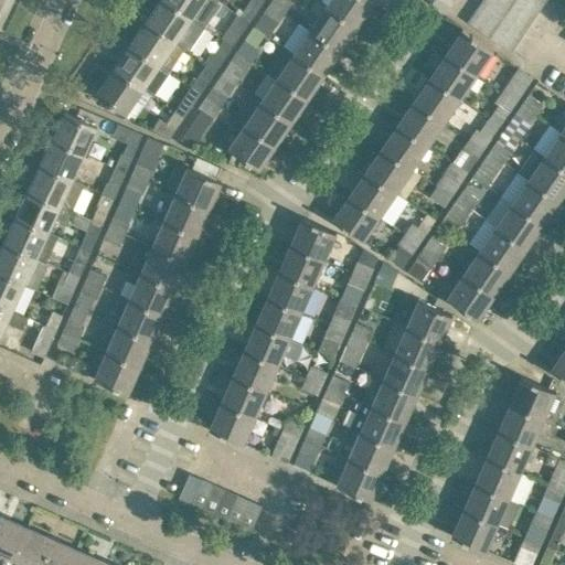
[(159,0),(145,21),(184,49),(185,48),(189,50),(206,25),(191,16),(190,17),(166,0),(159,0)]
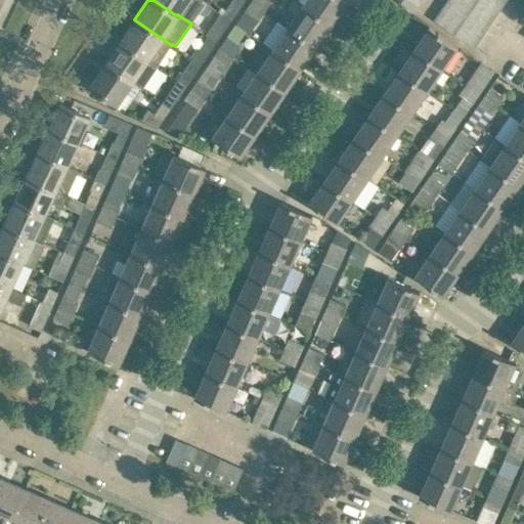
[(206,2),(203,0),(154,0),(176,15),(177,14),(185,2),(199,12),(206,2)]
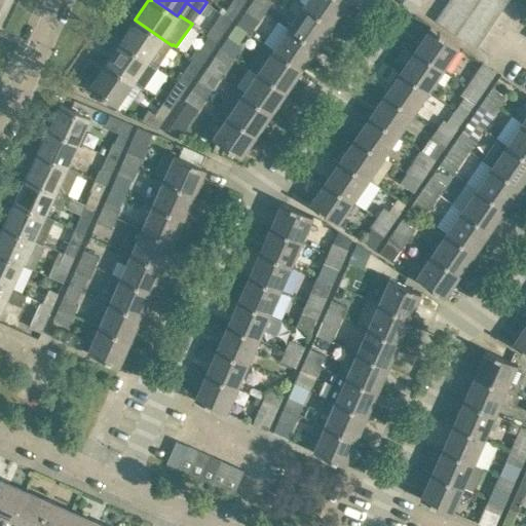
[(231,21),(246,0),(232,0),(223,14),(231,21)]
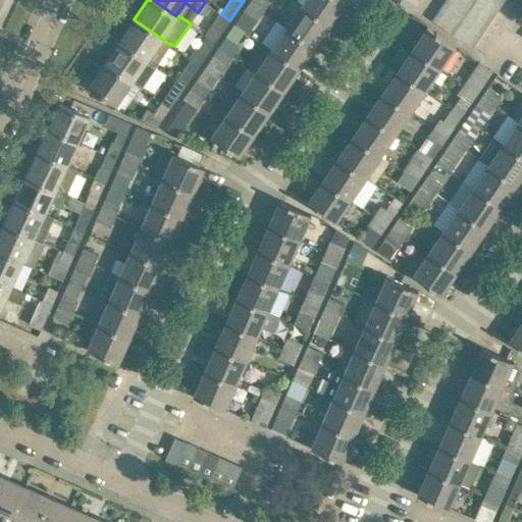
[(250,0),(250,1),(264,11),(270,1),(268,0),(250,0)]
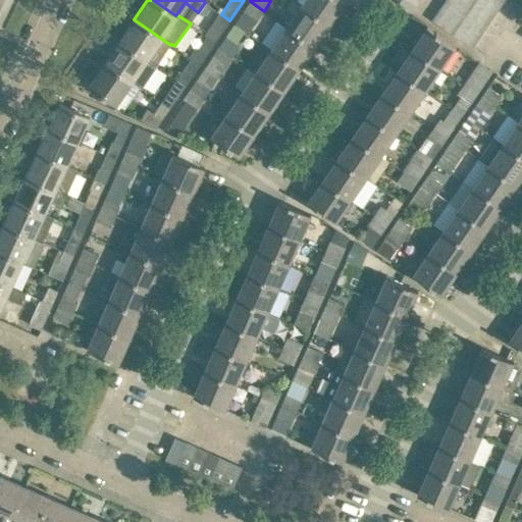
[(330,23),(302,4),(295,0),(293,0),(288,7),(296,13),(286,27),(315,46),(330,23)]
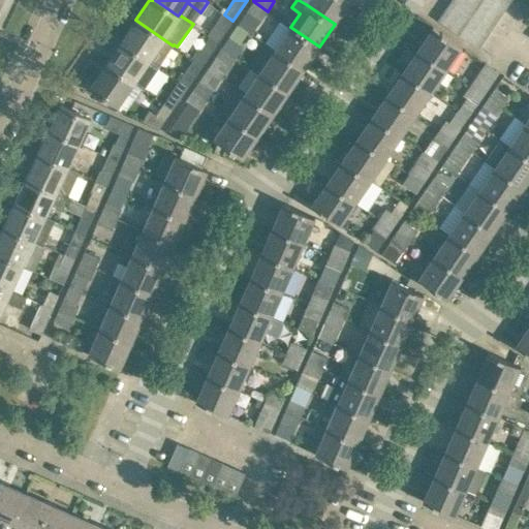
[(335,24),(349,2),(346,0),(308,0),(306,4),(335,24)]
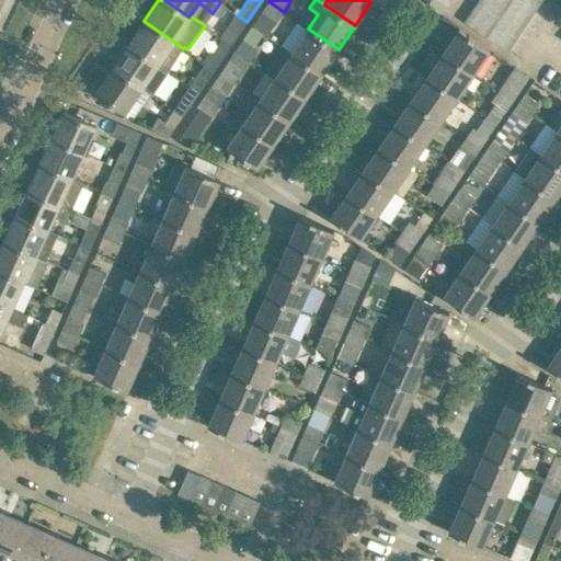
[(494,25),(502,14),(481,0),(478,0),(472,10),(494,25)]
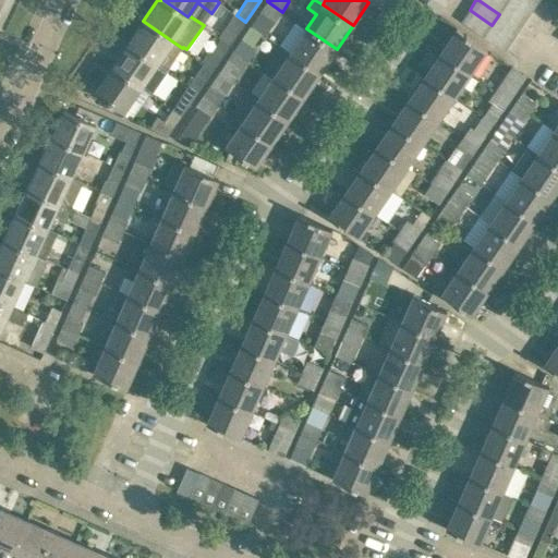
[(478,0),(499,14),(507,3),(501,0),(478,0)]
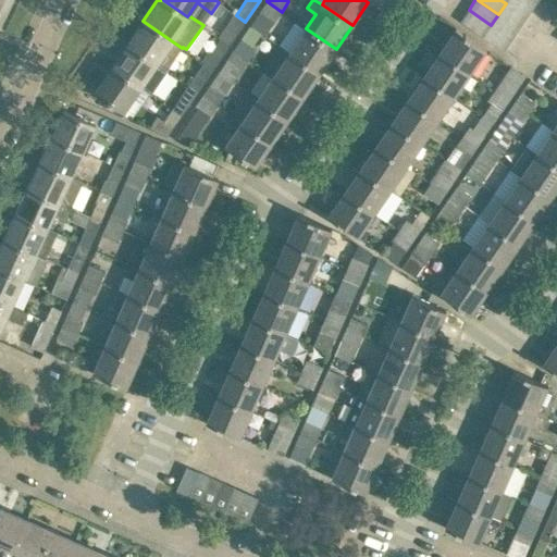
[(527,17),(533,7),(523,0),(507,0),(506,3),(527,17)]
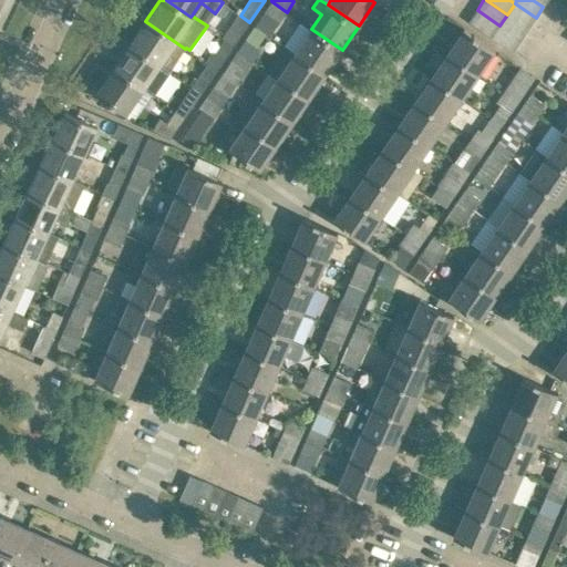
[(279,22),(287,12),(271,1),(265,11),(279,22)]
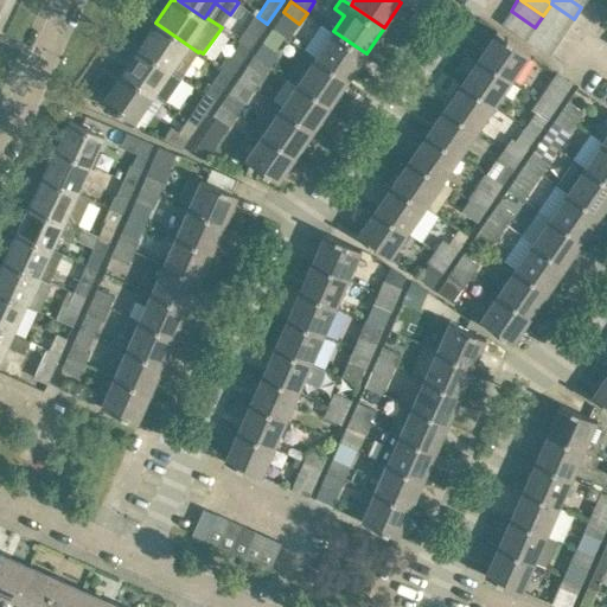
[(566,31),(574,19),(551,4),(543,16),(566,31)]
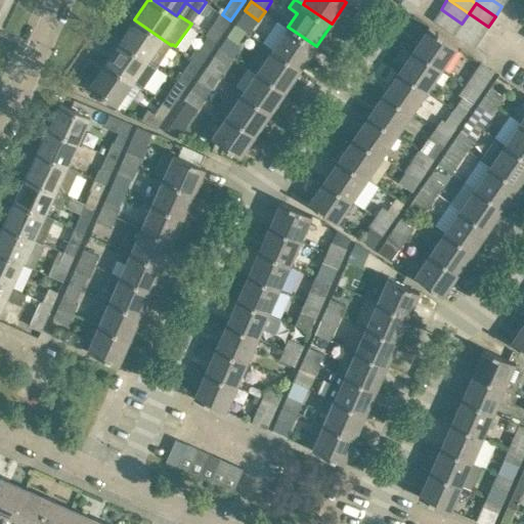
[(454,34),(462,24),(441,9),(434,19),(454,34)]
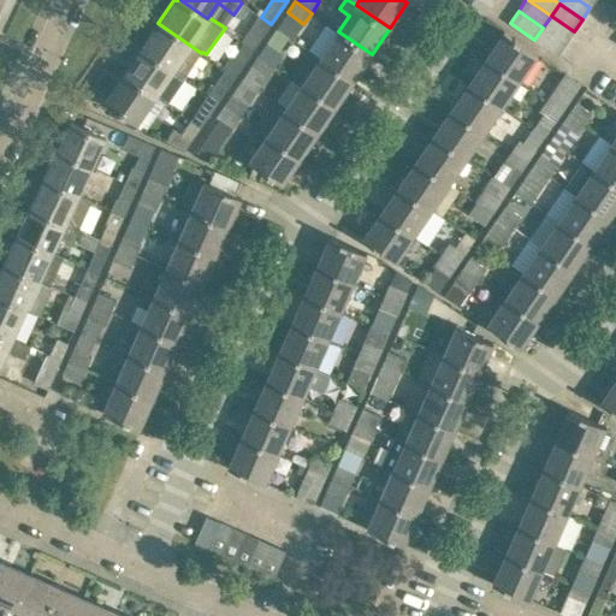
[(566,43),(574,31),(551,16),(543,28),(566,43)]
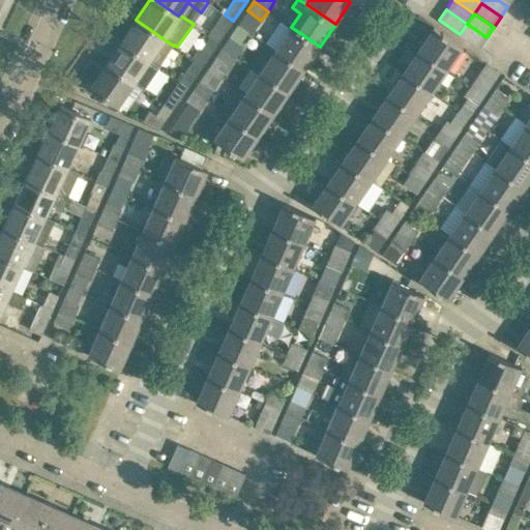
[(218,42),(233,21),(225,15),(209,36),(218,42)]
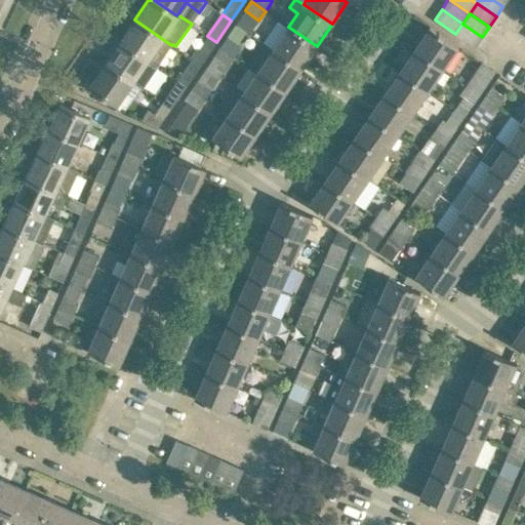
[(119,42),(146,61),(154,48),(164,55),(171,45),(134,19),(119,42)]
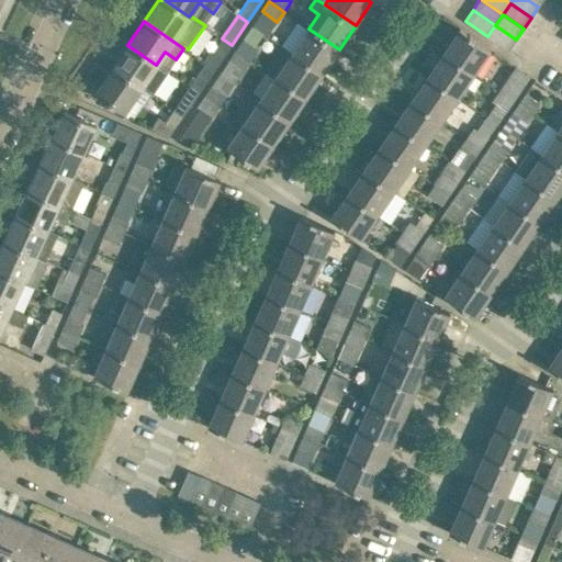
[(508,51),(516,40),(495,25),(487,36),(508,51)]
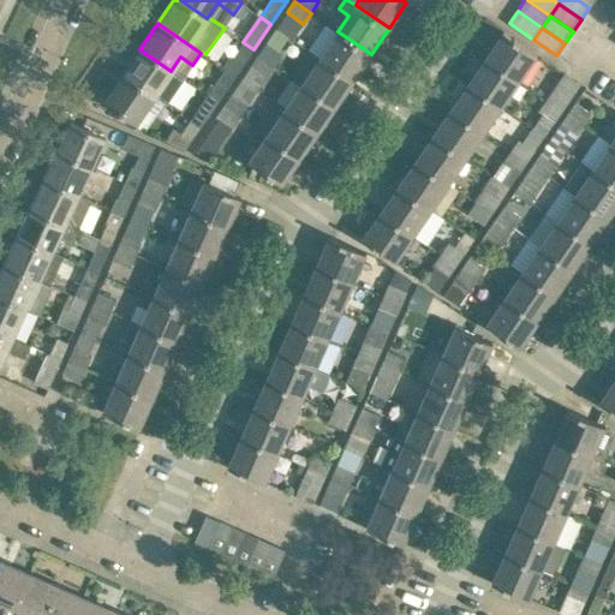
[(353,81),(371,54),(338,31),(320,57),(353,81)]
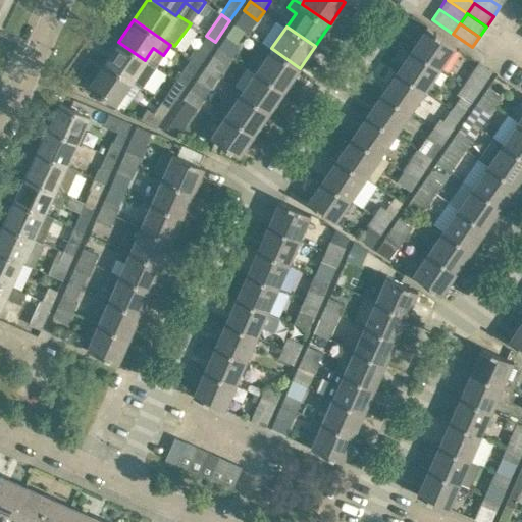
[(440,68),(456,46),(427,27),(426,28),(428,28),(413,49),(440,68)]
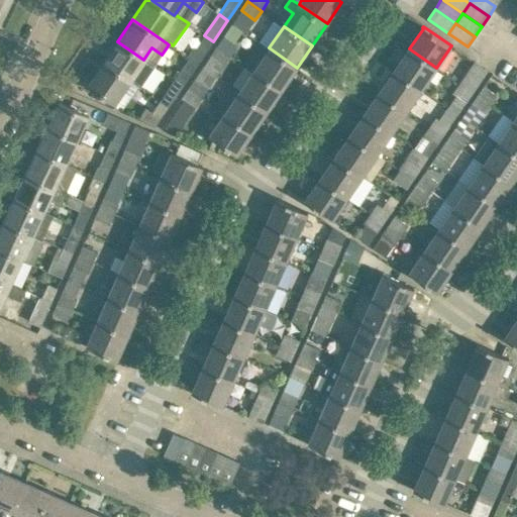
[(198,64),(213,41),(204,35),(189,58),(198,64)]
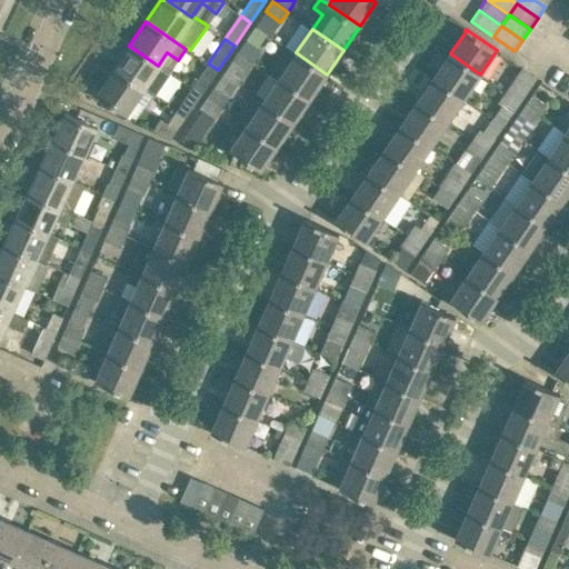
[(240,50),(255,60),(262,49),(247,39),(240,50)]
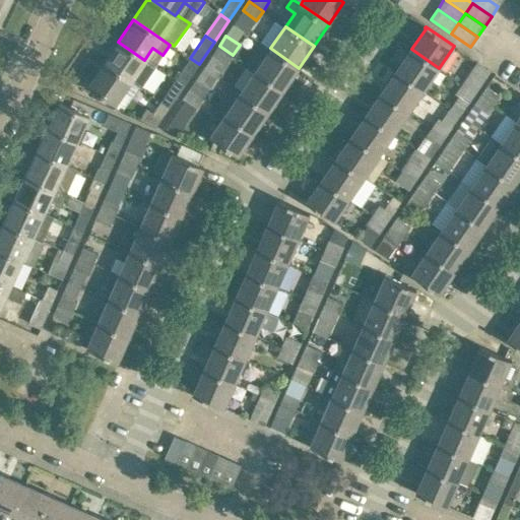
[(141,87),(155,67),(144,60),(118,42),(104,63),(130,81),(131,80),(141,87)]
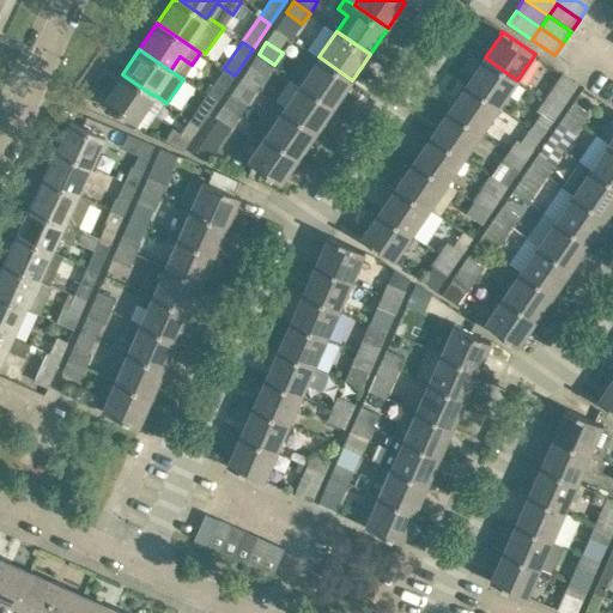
[(307,49),(289,74),(301,83),(334,105),(352,80),(319,56),(307,49)]
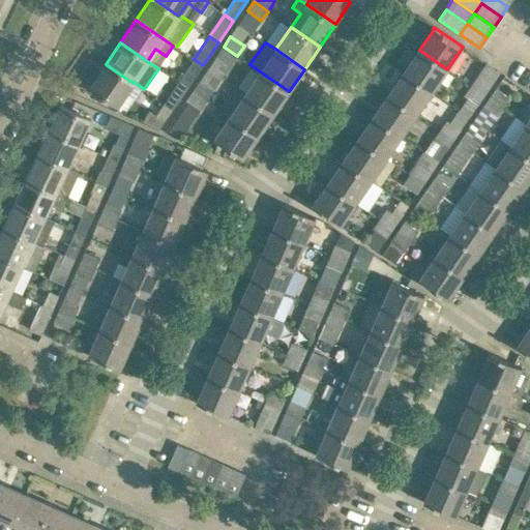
[(223,78),(237,56),(224,47),(208,68),(223,78)]
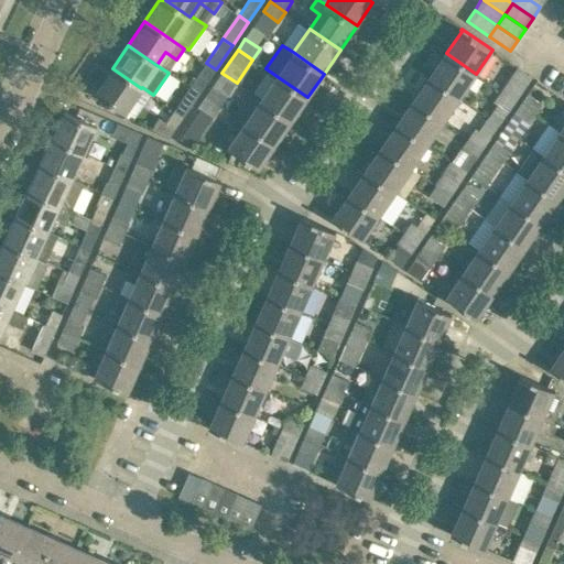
[(461,97),(476,74),(446,53),(431,77),(461,97)]
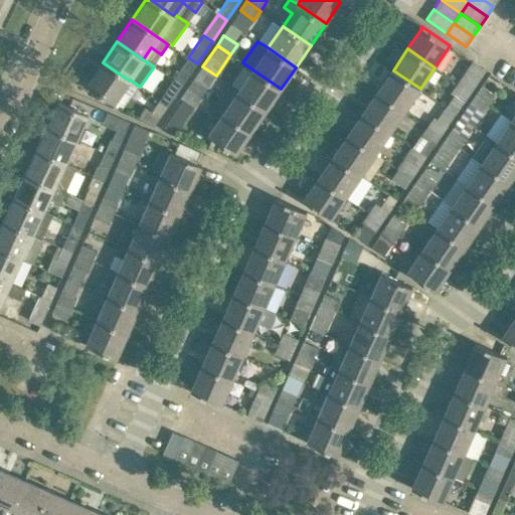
[(182,86),(197,63),(188,57),(173,79),(182,86)]
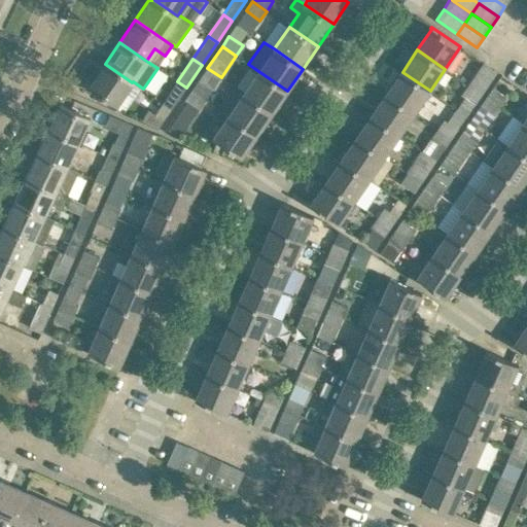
[(489,82),(497,71),(483,62),(468,84),(482,94),(490,83),(489,82)]
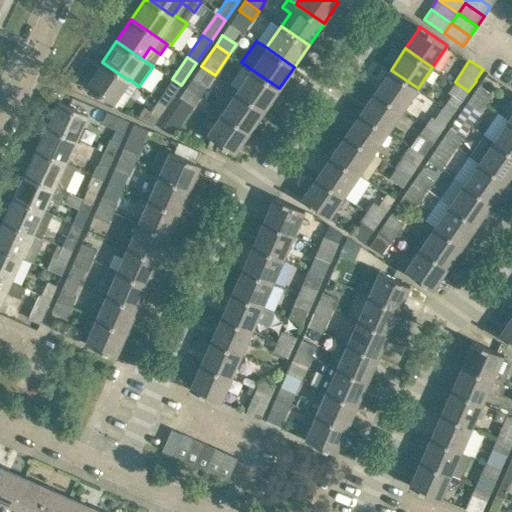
[(113,101),(128,80),(102,62),(87,83),(113,101)]
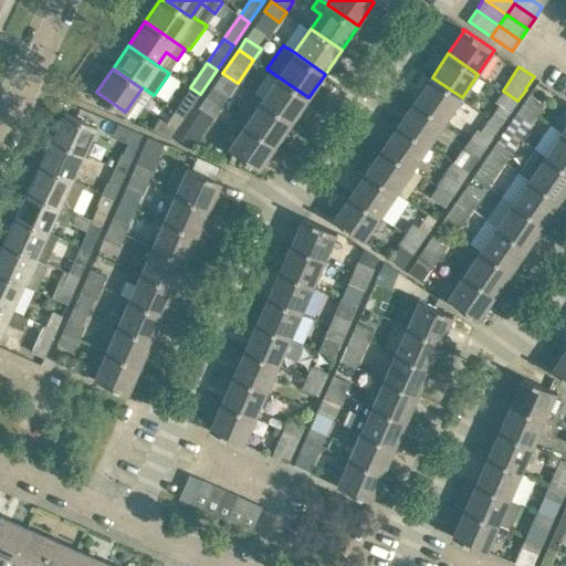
[(221,107),(238,83),(222,73),(206,96),(221,107)]
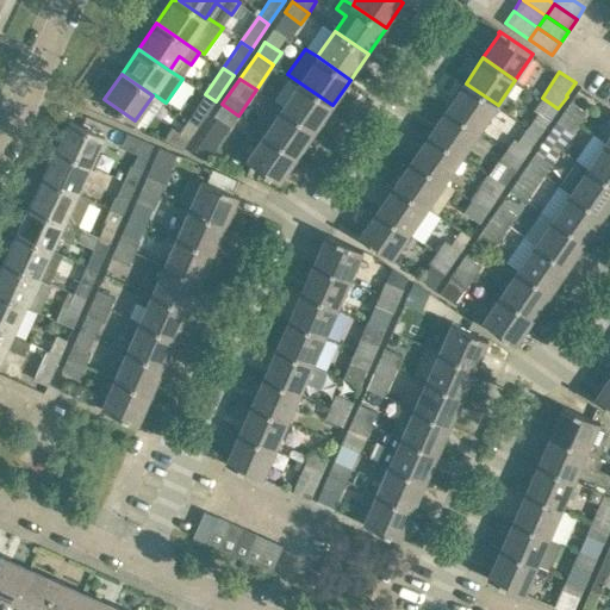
[(315,131),(332,105),(299,82),(281,109),(315,131)]
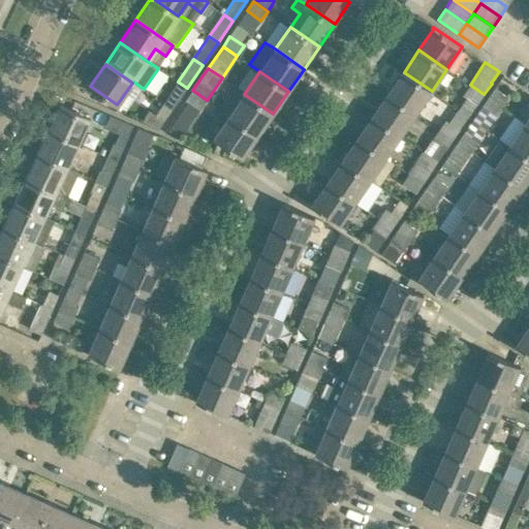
[(401,75),(398,73),(391,83),(394,86),(389,94),(416,113),(432,91),(404,72),(401,75)]
